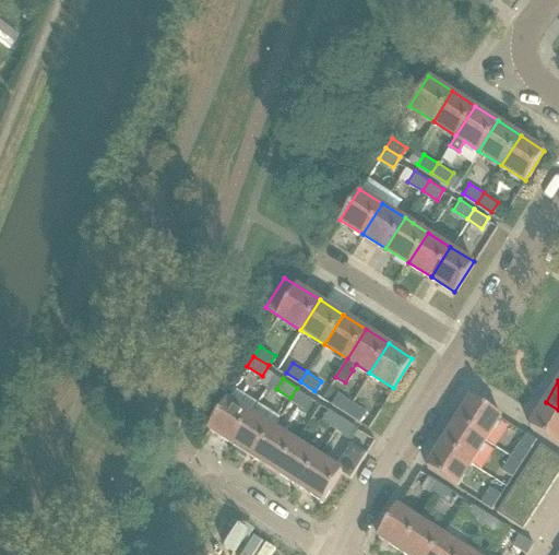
[(297,388),(290,398),(305,408),(311,397),(297,388)]
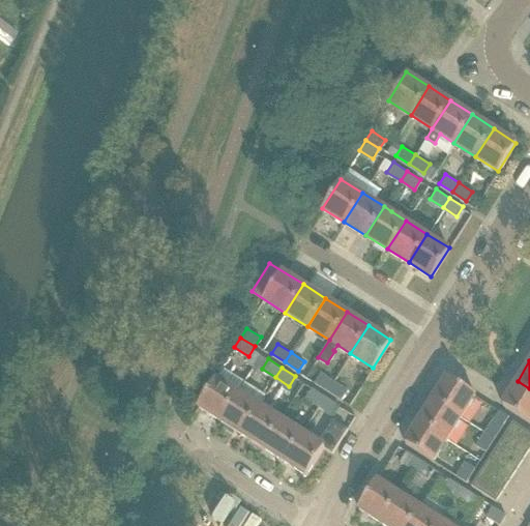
[(315,381),(328,389),(334,379),(321,371),(315,381)]
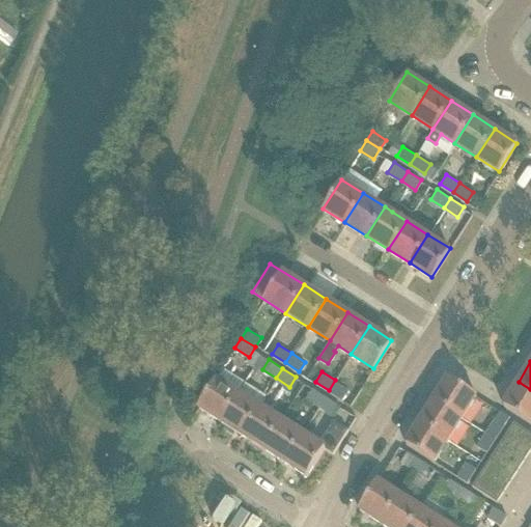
[(448,376),(434,397),(463,416),(476,393),(448,376)]
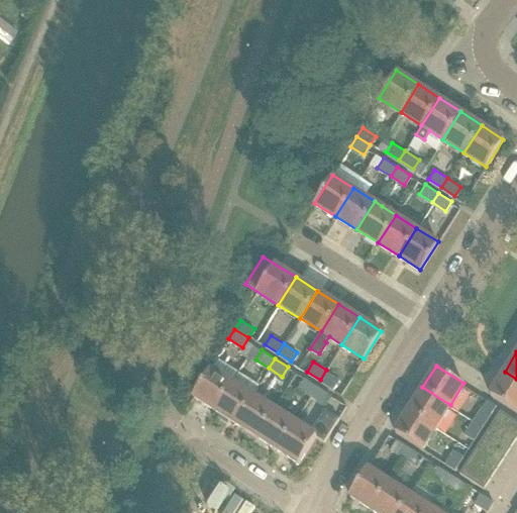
[(193,394),(214,408),(232,380),(211,367),(193,394)]
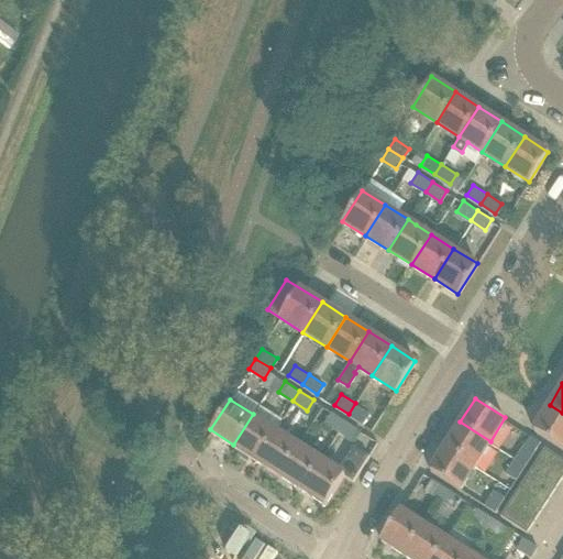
[(355,403),(349,414),(363,423),(370,413),(355,403)]
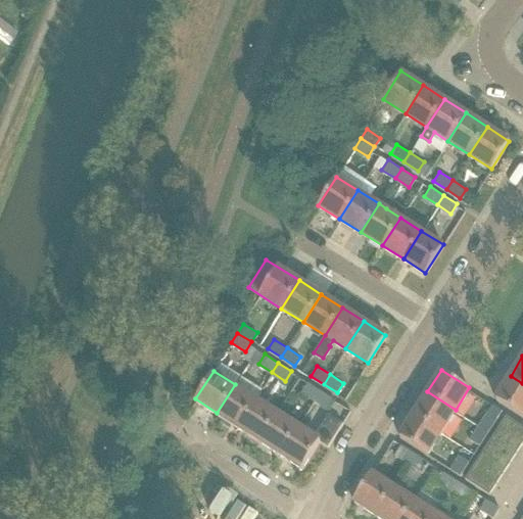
[(522,383),(511,376),(496,398),(522,415),(522,383)]
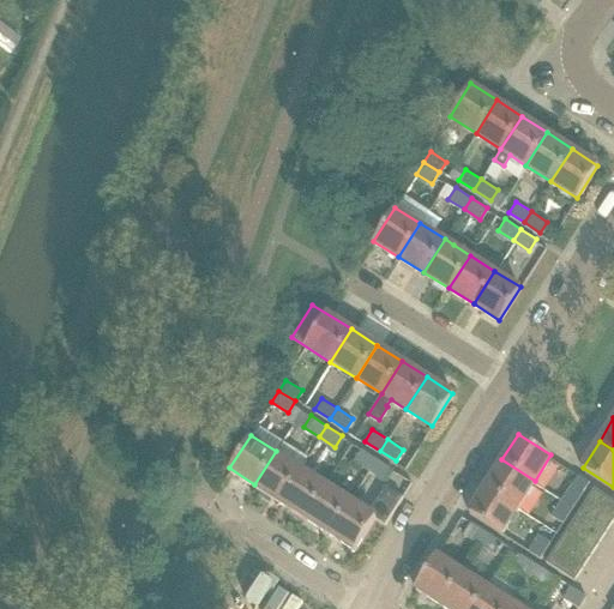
[(353,458),(369,469),(377,457),(360,447),(353,458)]
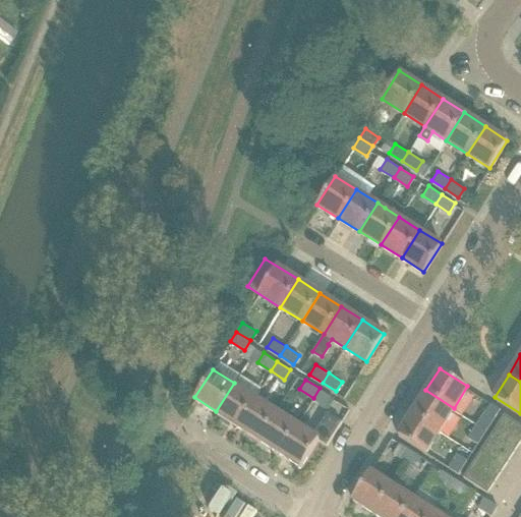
[(216,411),(237,424),(254,396),(234,383),(216,411)]
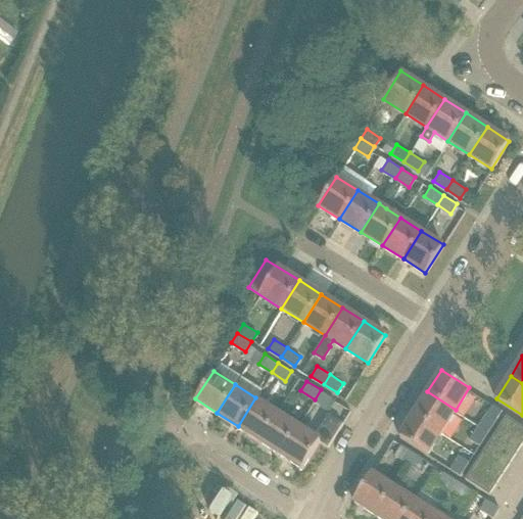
[(321,389),(315,399),(328,408),(334,398),(321,389)]
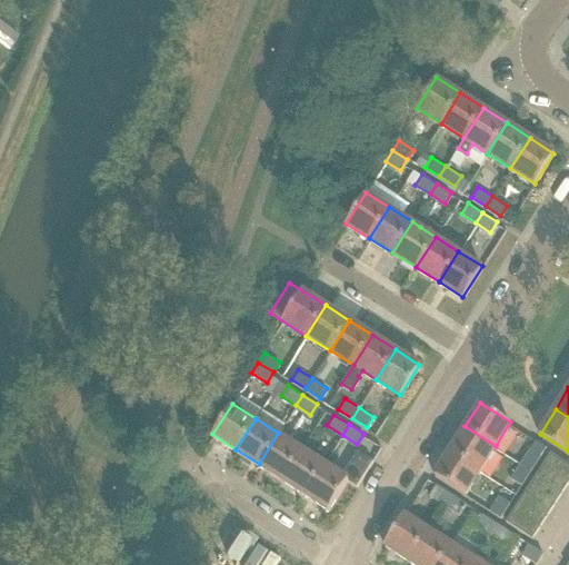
[(465,426),(449,450),(480,469),(496,446),(465,426)]
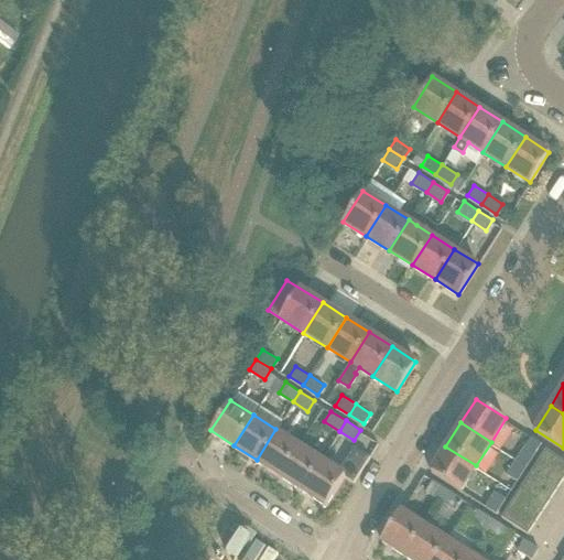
[(257,460),(279,474),(299,443),(275,429),(257,460)]
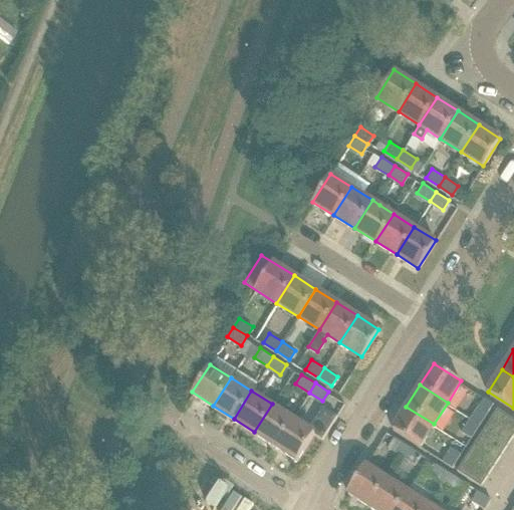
[(483,396),(470,417),(479,422),(492,402),(483,396)]
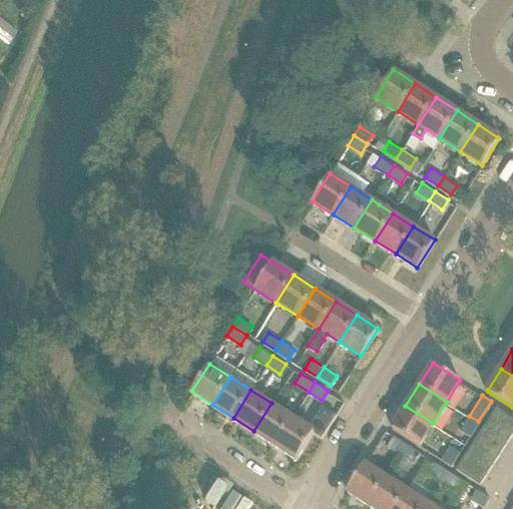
[(253,431),(275,444),(293,417),(272,403),(253,431)]
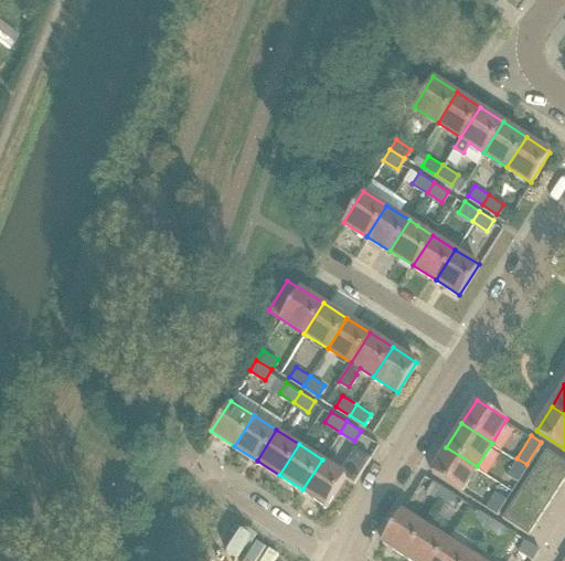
[(322,459),(302,489),(327,505),(345,475),(354,480),(370,456),(354,446),(340,470),(322,459)]
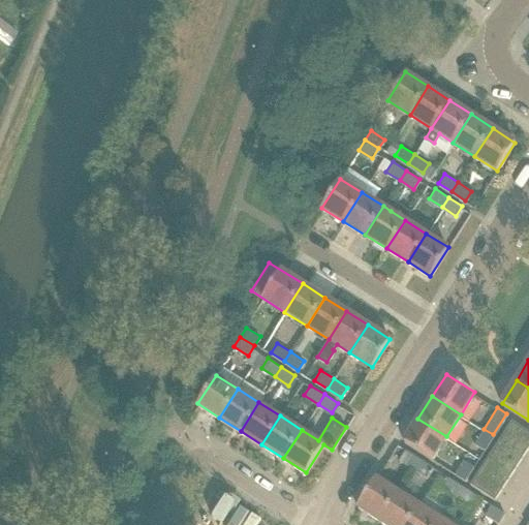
[(446,436),(417,419),(404,440),(433,458),(446,436)]
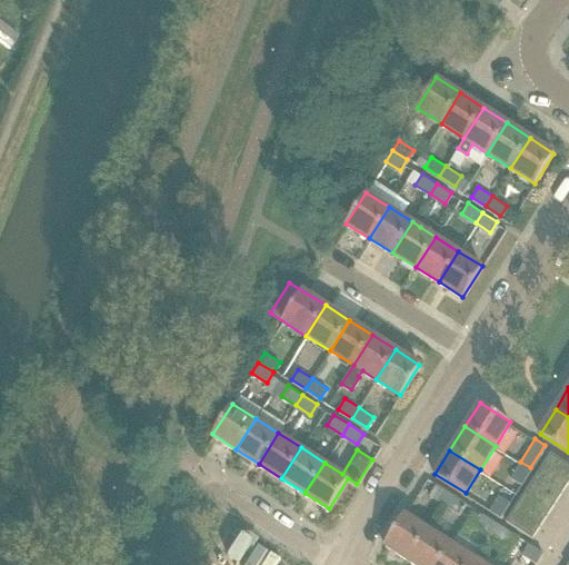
[(568,462),(550,450),(542,462),(568,478),(568,477),(568,462)]
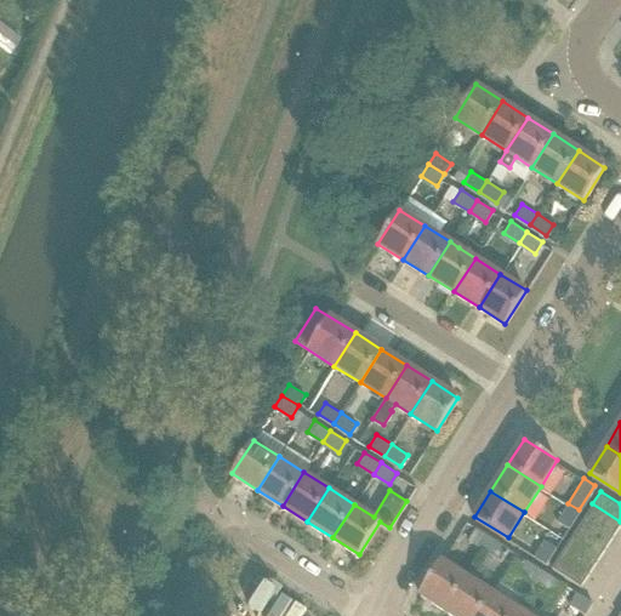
[(579,509),(568,503),(557,520),(567,528),(579,509)]
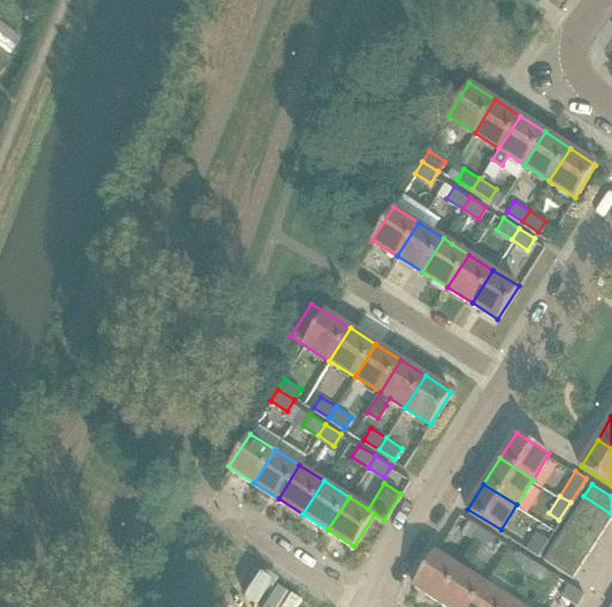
[(583,496),(576,509),(604,526),(611,514),(583,496)]
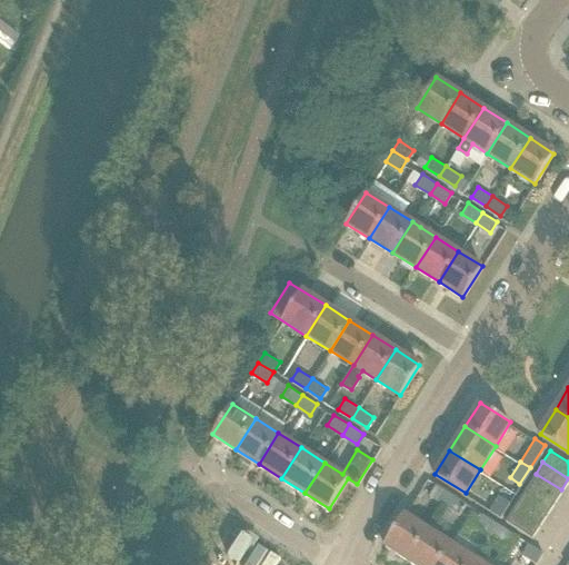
[(536,474),(528,485),(555,502),(561,489),(536,474)]
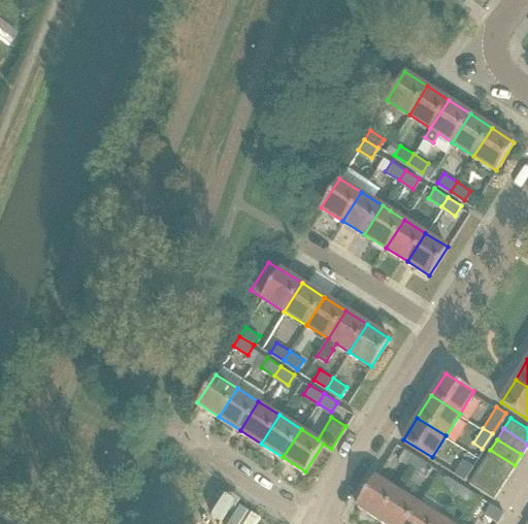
[(398,458),(411,467),(418,457),(404,449),(398,458)]
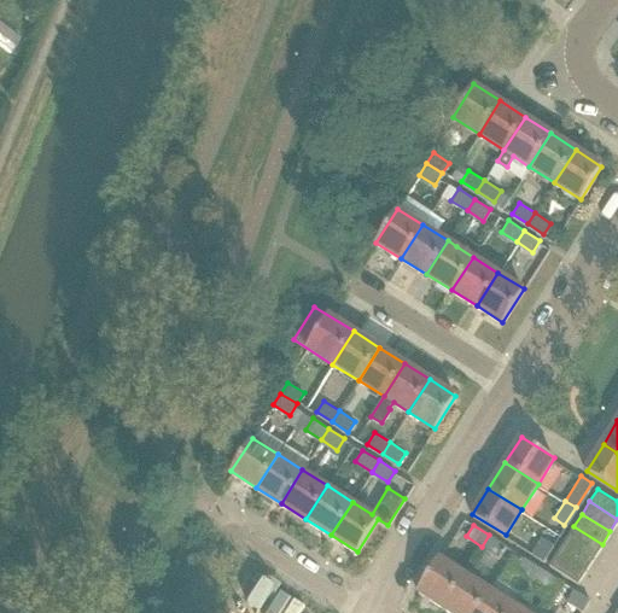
[(573,526),(566,538),(594,556),(602,544),(573,526)]
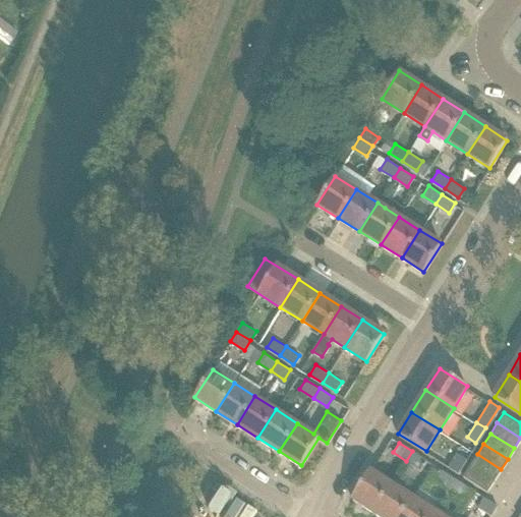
[(412,451),(406,461),(419,469),(425,459),(412,451)]
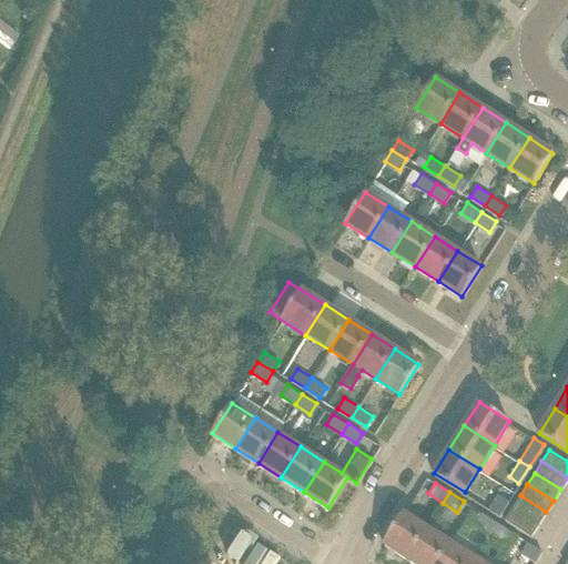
[(498,493),(488,507),(499,515),(509,500),(498,493)]
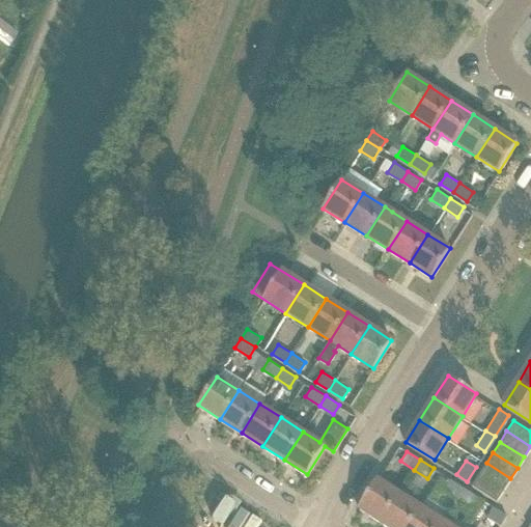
[(486,463),(479,474),(503,490),(510,478),(486,463)]
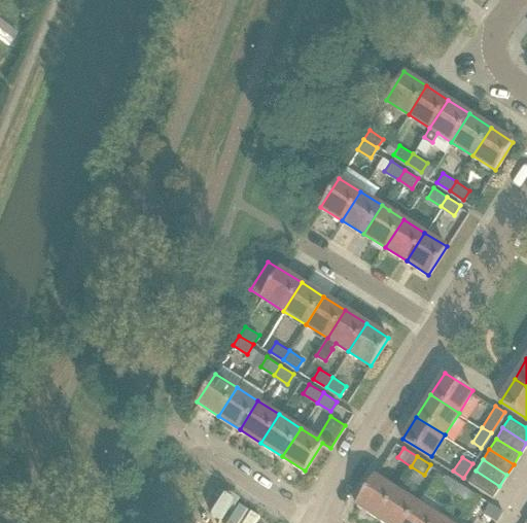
[(499,486),(476,471),(468,481),(493,496),(499,486)]
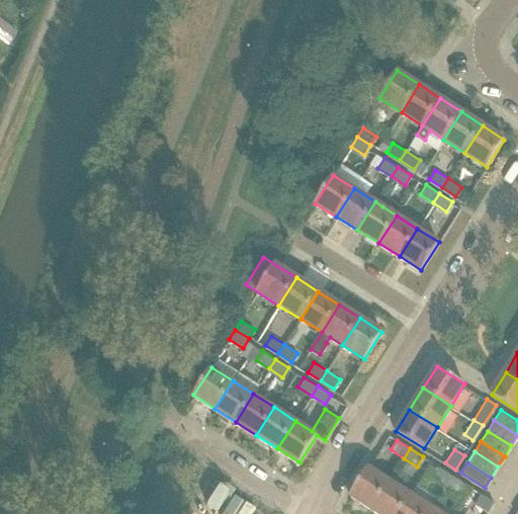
[(432,476),(446,485),(452,475),(438,466),(432,476)]
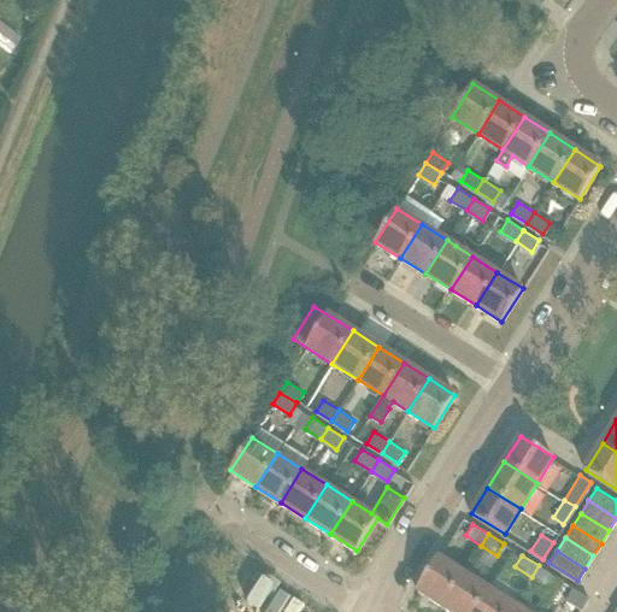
[(417,589),(442,606),(464,574),(438,557),(417,589)]
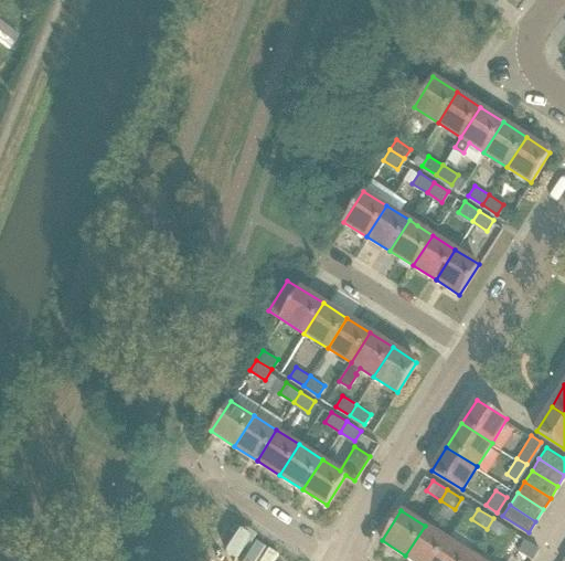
[(493,518),(487,529),(501,538),(508,528),(493,518)]
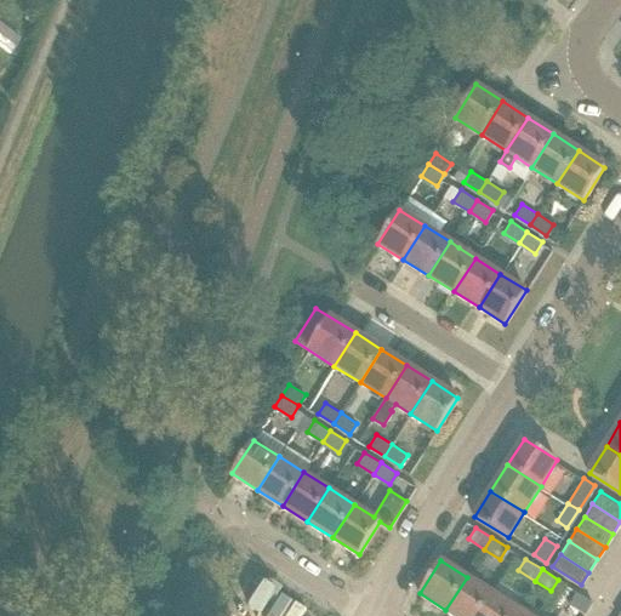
[(445,610),(455,615),(476,615),(491,592),(467,577),(445,610)]
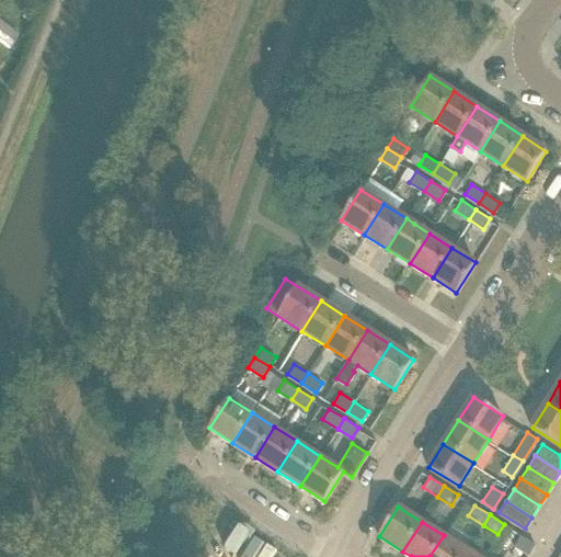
[(430,556),(462,556),(467,550),(444,535),(430,556)]
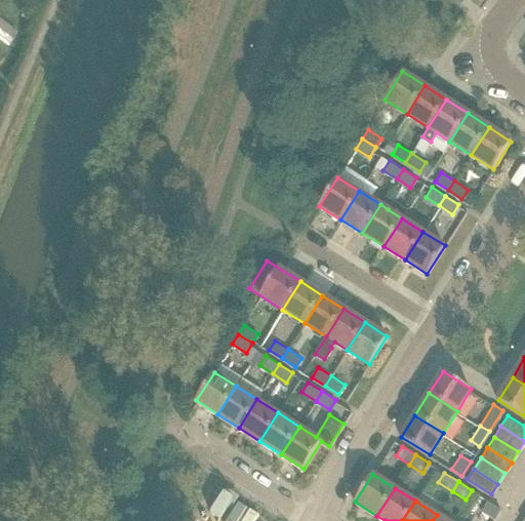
[(482,509),(494,518),(500,509),(487,501),(482,509)]
